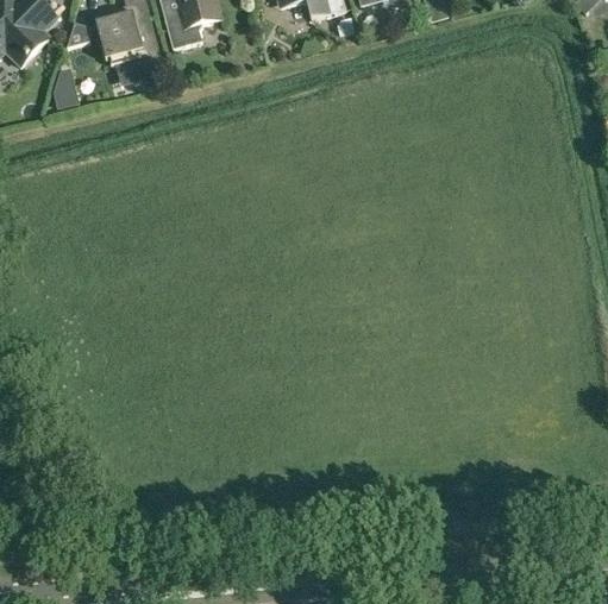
[(0,0),(0,57),(7,50),(22,63),(19,65),(20,67),(49,37),(43,31),(56,18),(38,0),(20,0),(18,2),(16,0),(0,0)]
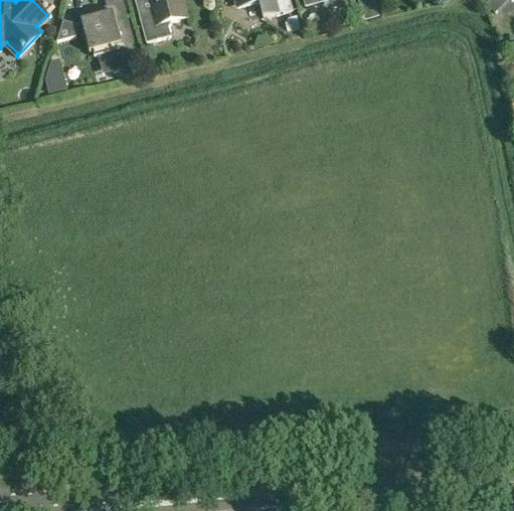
[(82,19),(81,19),(90,51),(91,51),(91,49),(94,48),(94,55),(118,49),(122,64),(139,60),(123,0),(104,0),(106,5),(94,9),(94,19),(83,22),(82,19)]
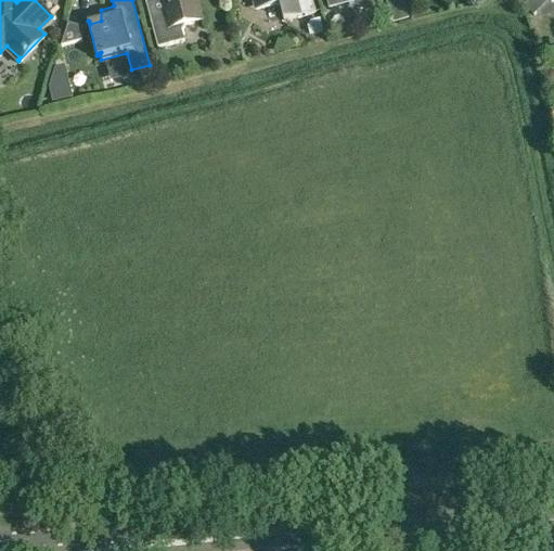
[(162,0),(166,14),(151,18),(157,45),(184,37),(181,27),(184,21),(201,17),(195,0),(162,0)]
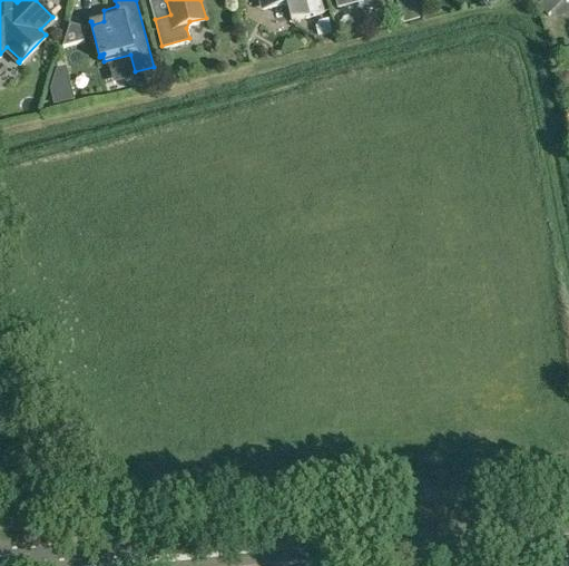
[(261,0),(270,3),(286,0),(290,16),(323,7),(321,0),(261,0)]
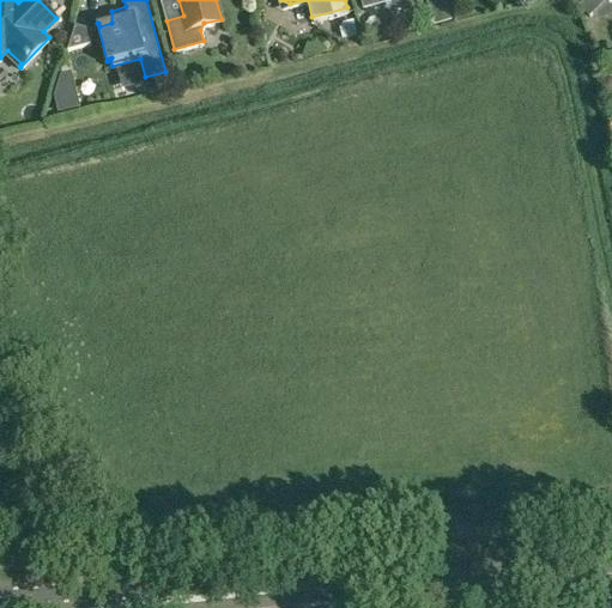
[(341,36),(357,32),(353,17),(343,19),(339,26),(341,36)]
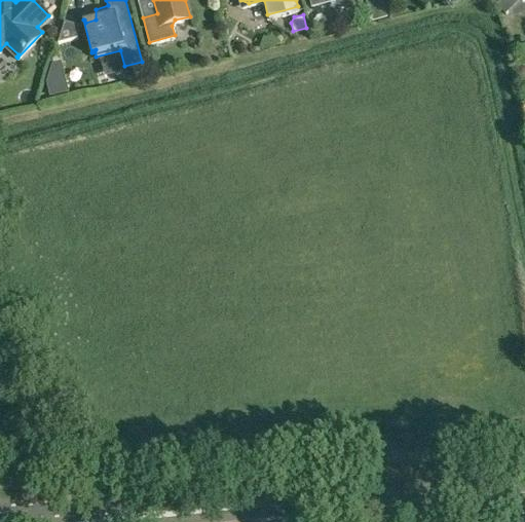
[(76,32),(76,20),(65,17),(59,37),(76,32)]
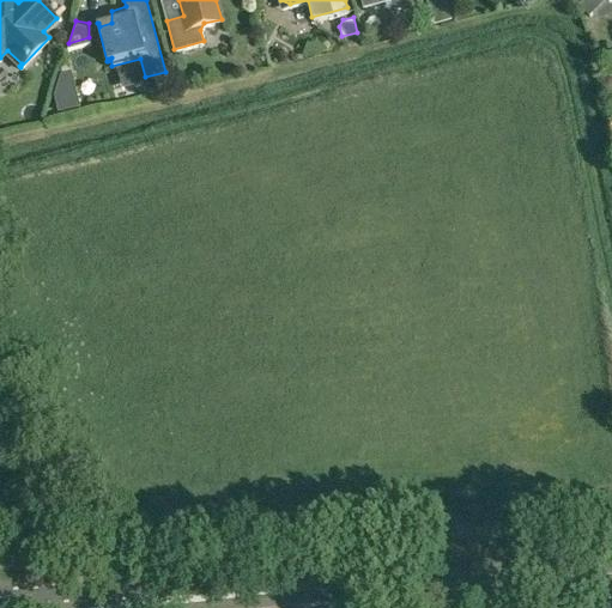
[(53,93),(56,110),(79,105),(71,68),(60,71),(53,93)]
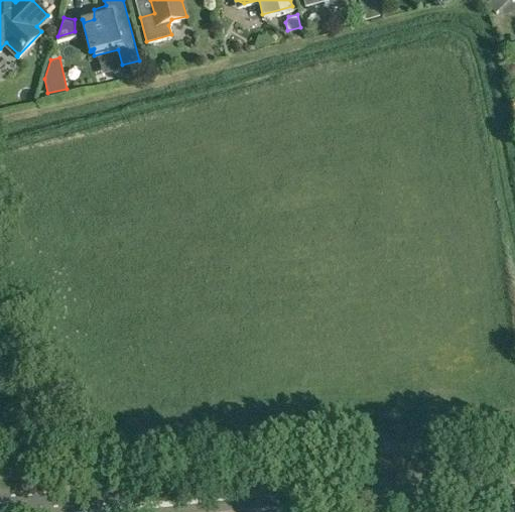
[(157,65),(154,60),(149,61),(147,67),(151,71),(156,70),(157,65)]
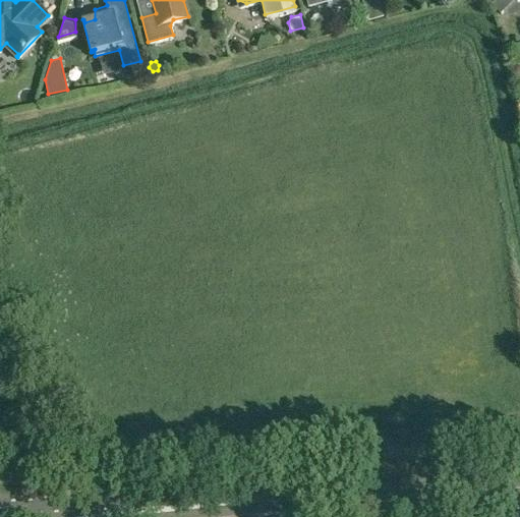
[(519,63),(517,62),(512,64),(509,68),(511,76),(515,79),(519,78),(519,63)]
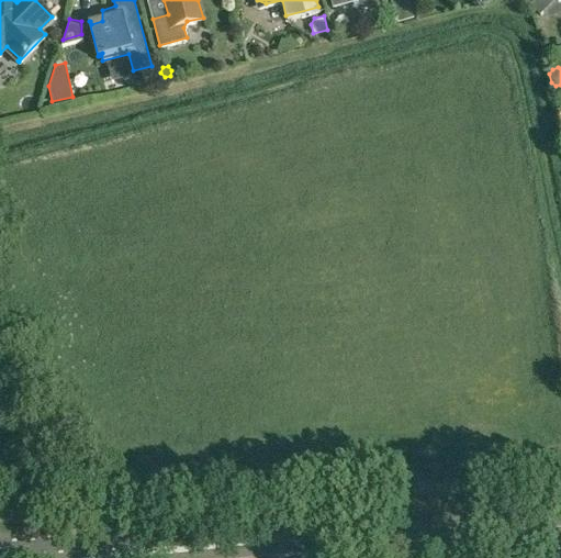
All buildings are outlined.
